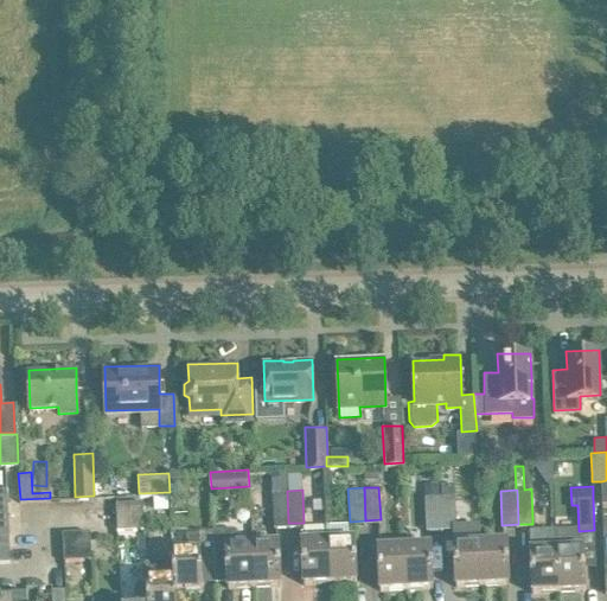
[(274,524),(288,523),(287,491),(273,492),(274,524)]
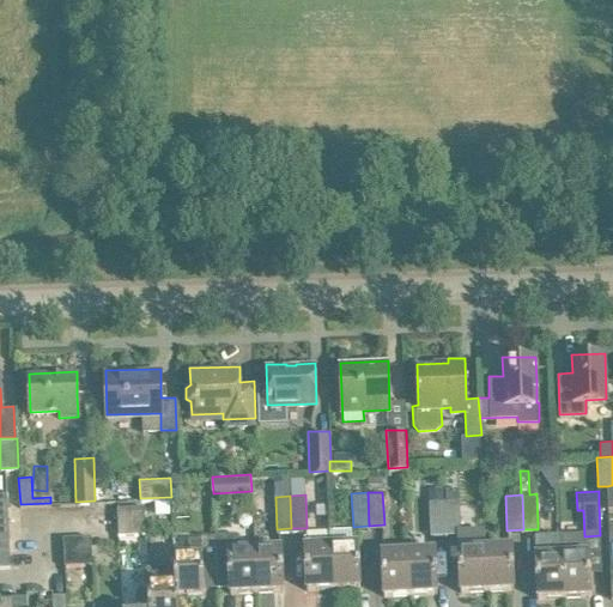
[(431,532),(447,530),(445,497),(430,498),(431,532)]
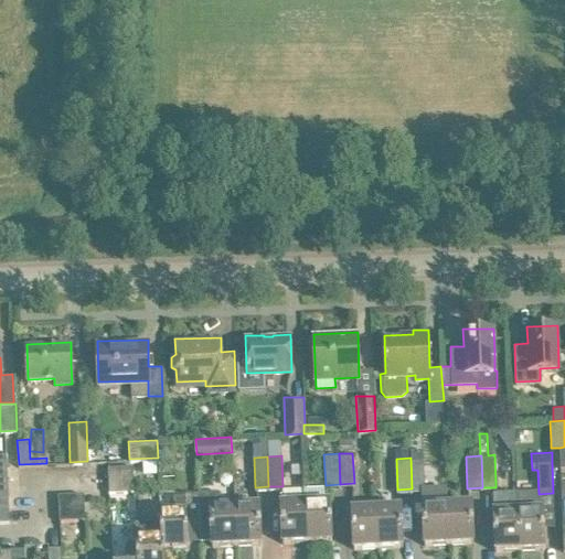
[(412,488),(426,488),(424,458),(411,458),(412,488)]
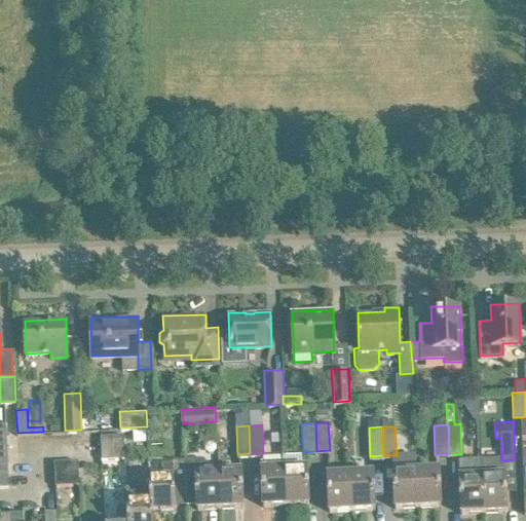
[(101,444),(123,443),(123,433),(100,434),(101,444)]
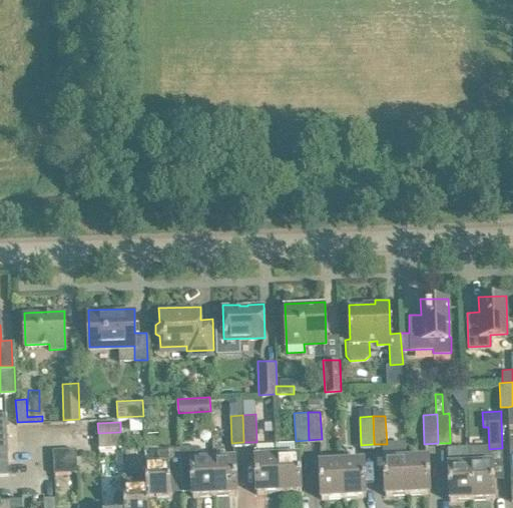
[(99,446),(119,445),(121,445),(120,432),(98,433),(99,446)]
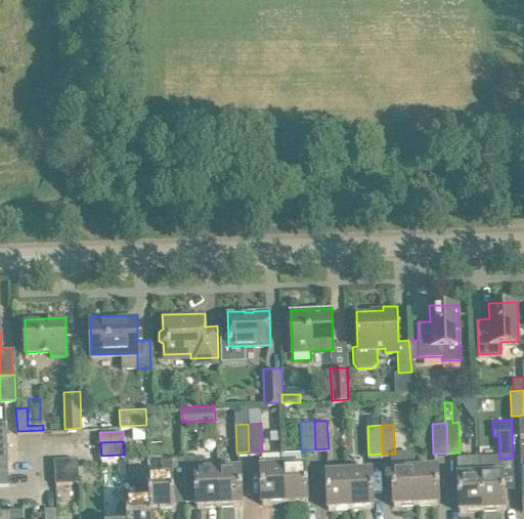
[(302,462),(302,450),(282,451),(285,501),(307,500),(305,462),(302,462)]
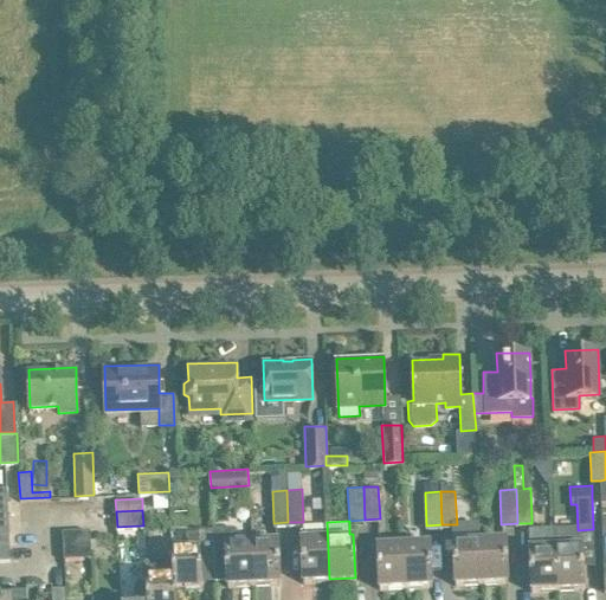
[(302,580),(329,579),(327,522),(304,522),(304,536),(301,536),(302,580)]
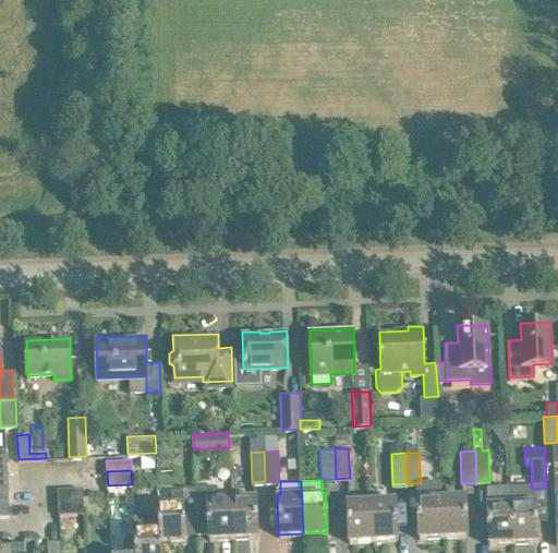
[(218,496),(217,483),(195,484),(197,526),(208,525),(208,538),(233,537),(231,496),(218,496)]
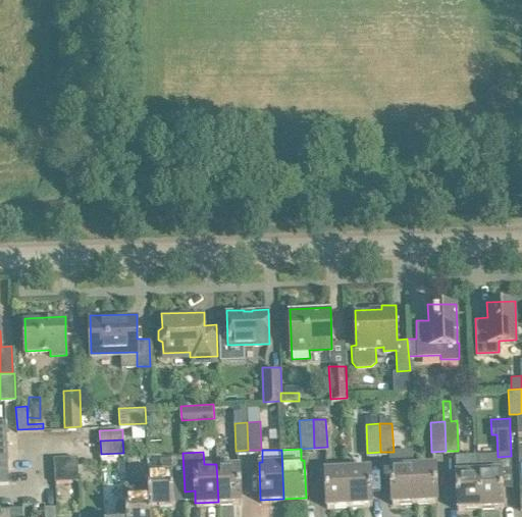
[(0,466),(8,466),(7,453),(0,453),(0,466)]
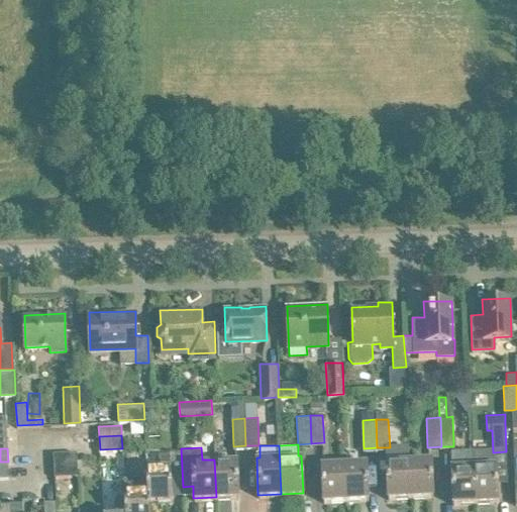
[(172,487),(183,487),(181,448),(169,449),(169,452),(158,453),(158,462),(146,462),(146,467),(145,467),(145,476),(147,476),(147,500),(149,500),(172,499),(172,487)]
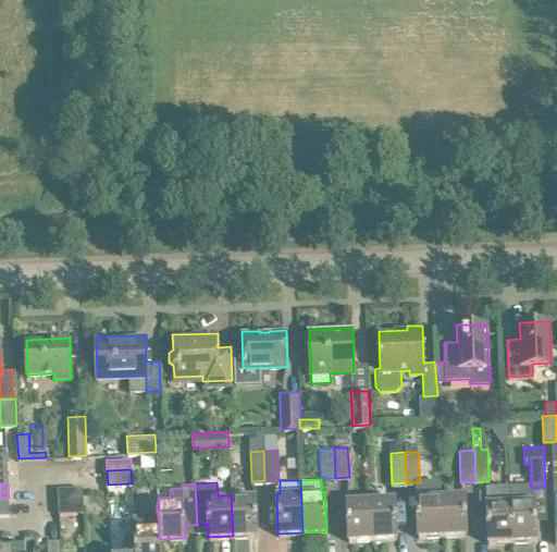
[(510,500),(509,485),(485,486),(486,501),(487,541),(514,540),(511,500),(510,500)]
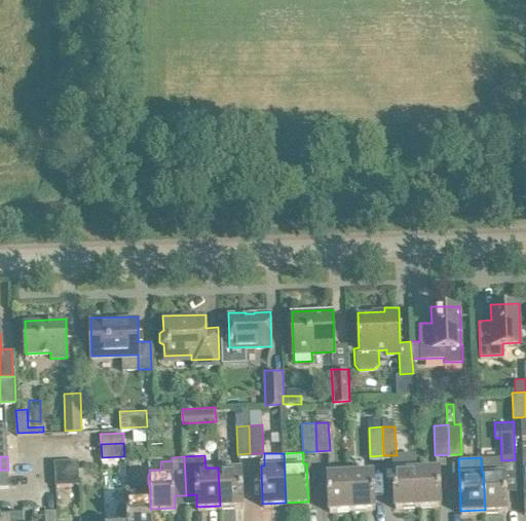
[(54,473),(78,472),(78,458),(54,459),(54,473)]
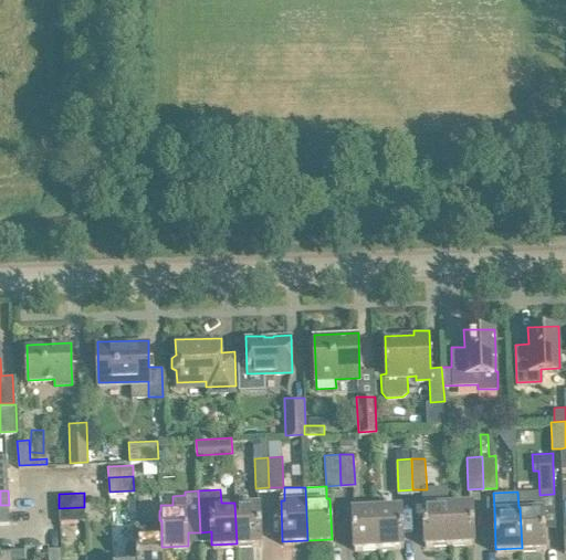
[(449,542),(474,541),(472,500),(448,502),(449,542)]
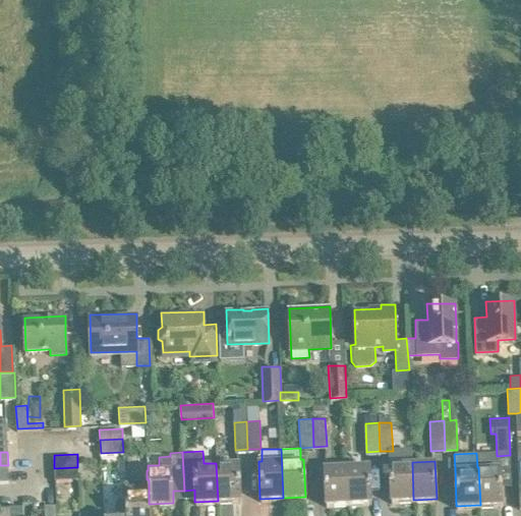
[(218,501),(240,500),(239,462),(216,463),(218,501)]
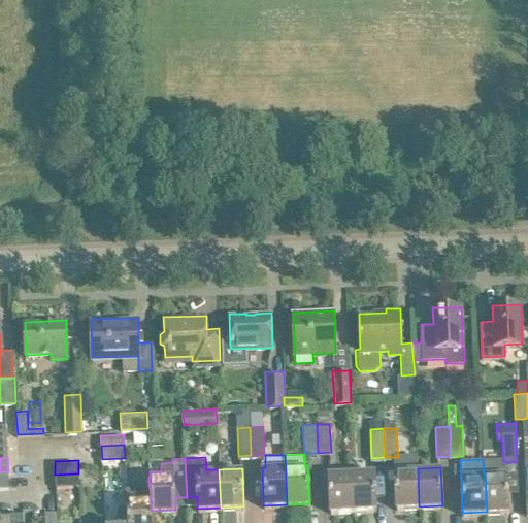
[(396,508),(419,507),(418,468),(394,469),(396,508)]
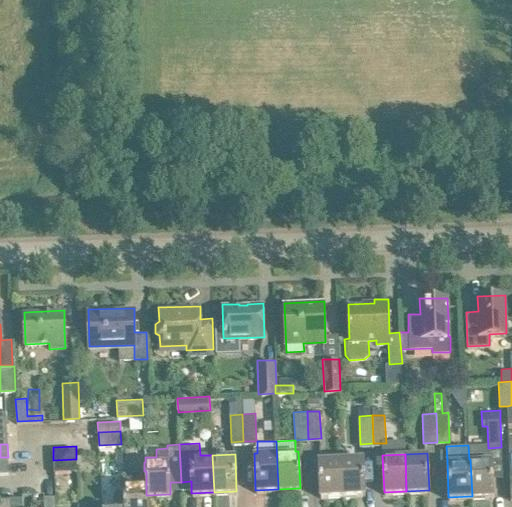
[(343,494),(365,493),(363,456),(341,457),(343,494)]
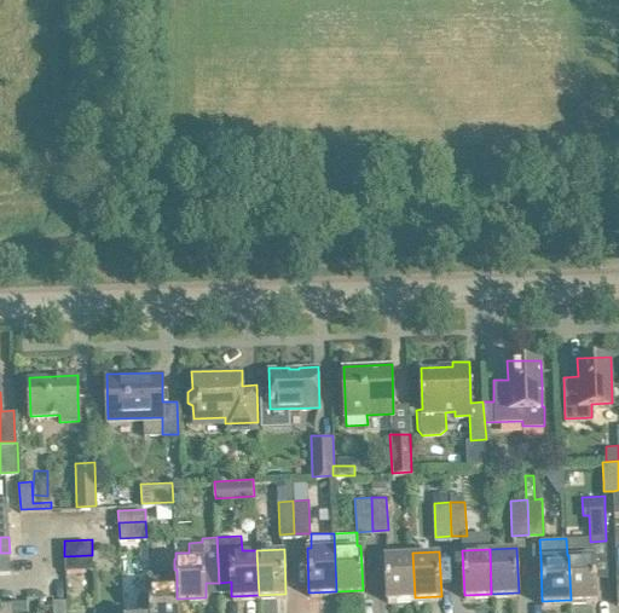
[(0,571),(11,571),(10,553),(0,553),(0,571)]
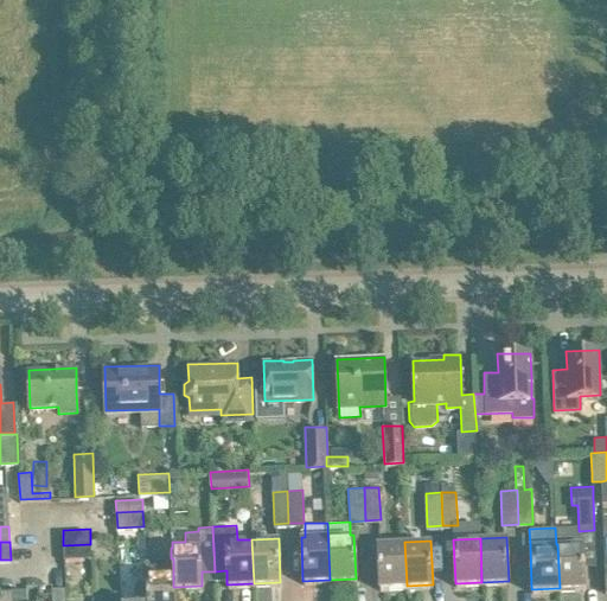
[(379,587),(407,586),(404,542),(377,543),(379,587)]
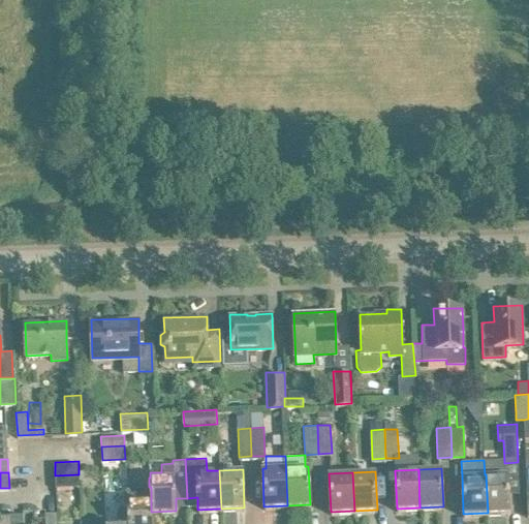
[(488,513),(509,512),(507,473),(486,474),(488,513)]
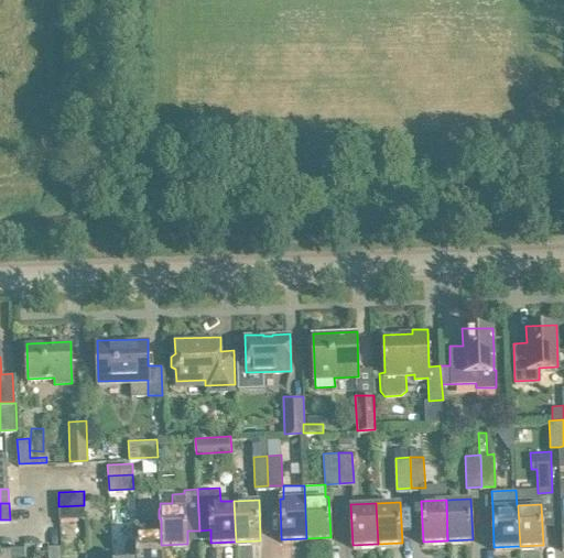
[(60,517),(82,516),(85,516),(84,505),(58,506),(60,517)]
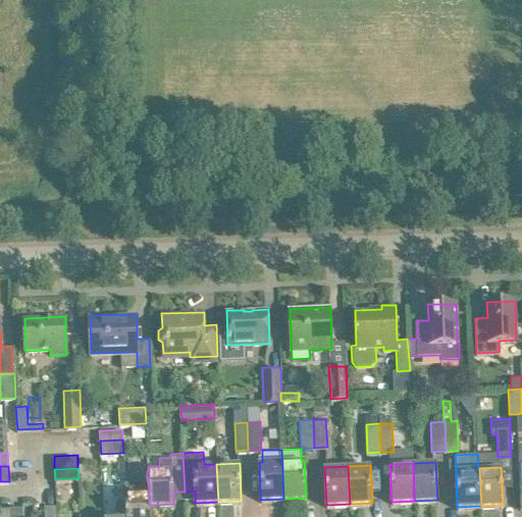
[(149,480),(147,480),(137,480),(137,495),(126,495),(126,503),(126,516),(151,516),(151,505),(149,505),(149,480)]
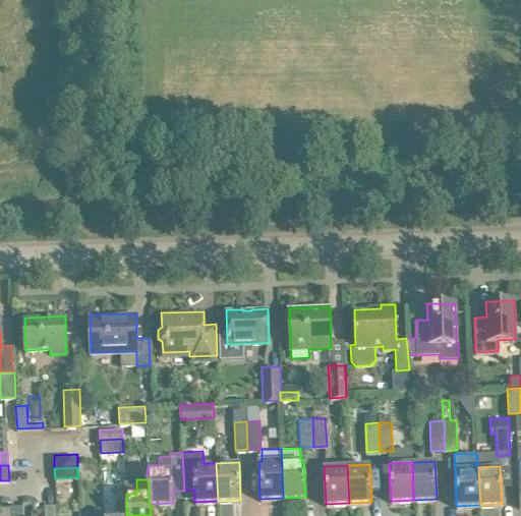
[(126,515),(126,502),(116,503),(116,515),(126,515)]
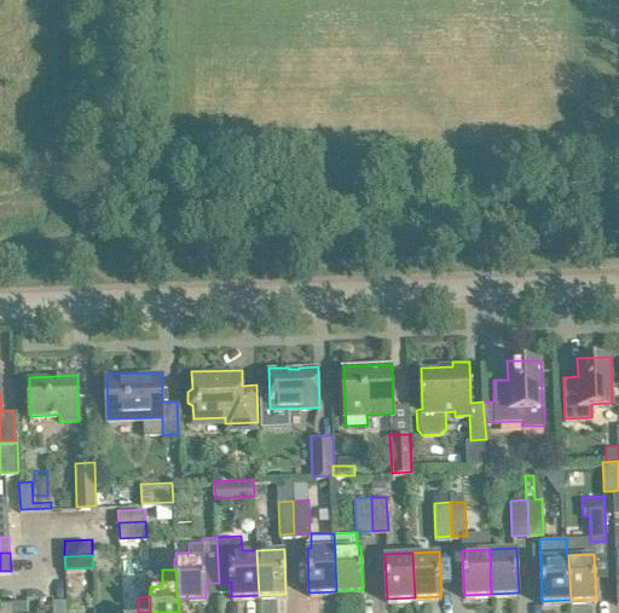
[(52,612),(67,612),(67,597),(52,599),(52,612)]
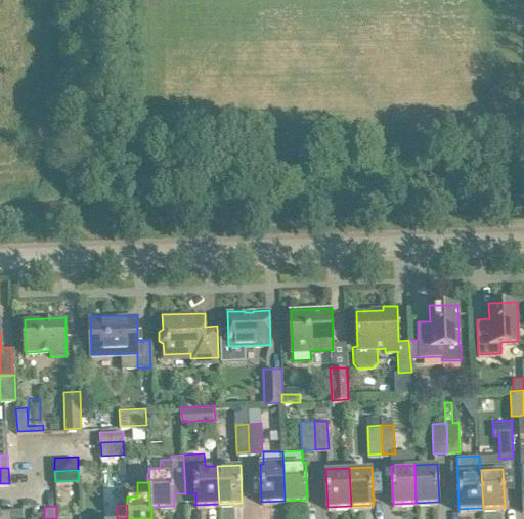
[(0,518),(9,518),(9,508),(0,508),(0,518)]
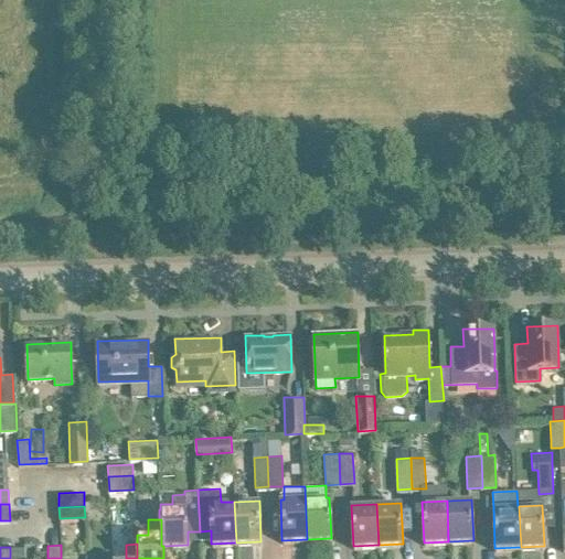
[(10,558),(24,558),(24,547),(10,547),(10,558)]
